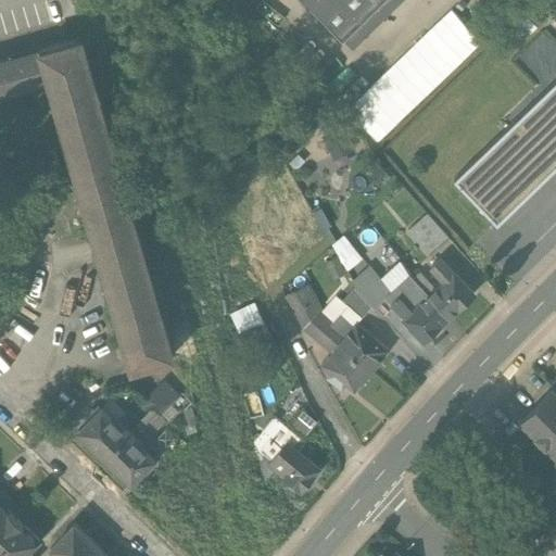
[(302,0),(343,40),(353,49),(402,0),(302,0)]
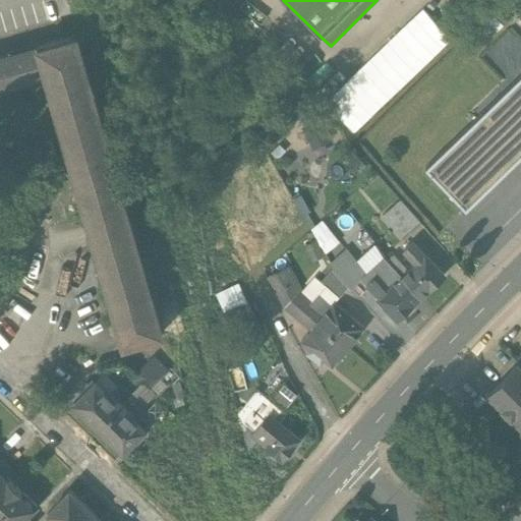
[(45,73),(122,345),(161,334),(76,36),(0,57),(0,96),(20,91),(17,82),(45,73)]
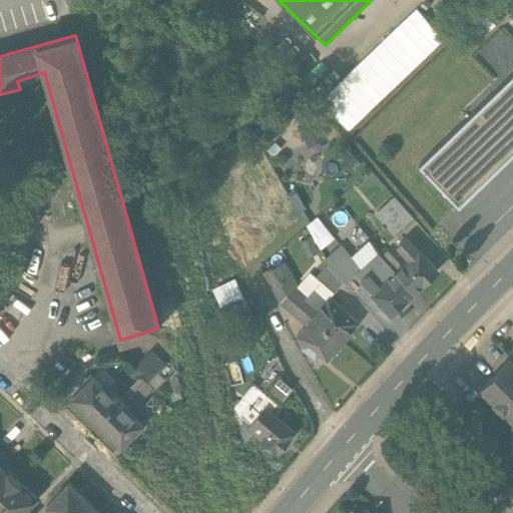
[(349,118),(410,65),(387,39),(326,92),(349,118)]
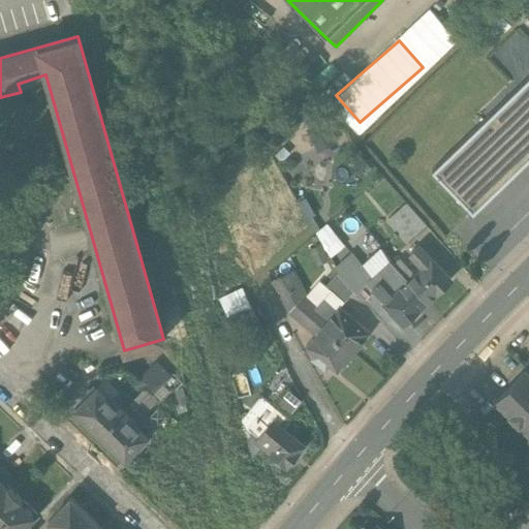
[(528,76),(432,170),(472,213),(528,159),(528,76)]
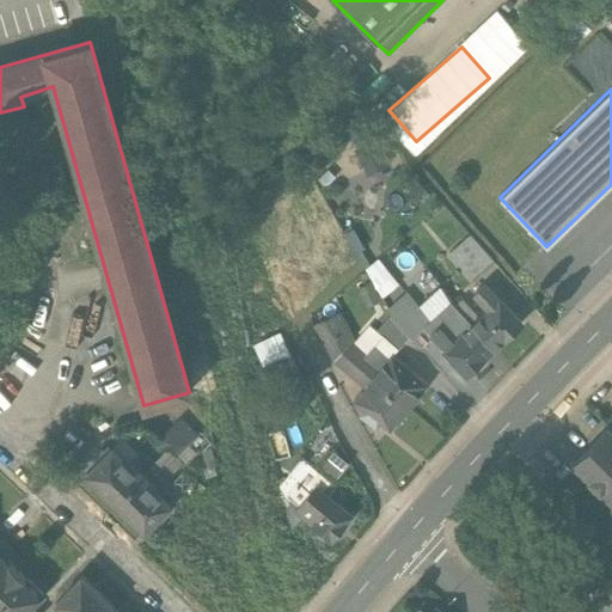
[(495,263),(471,236),(450,254),(473,281),(495,263)]
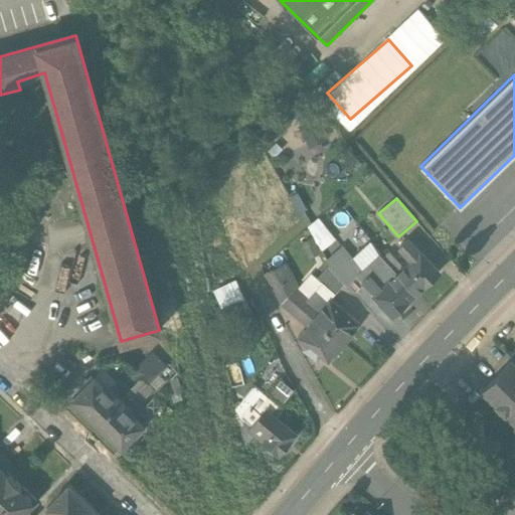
[(356,253),(371,242),(364,233),(350,244),(356,253)]
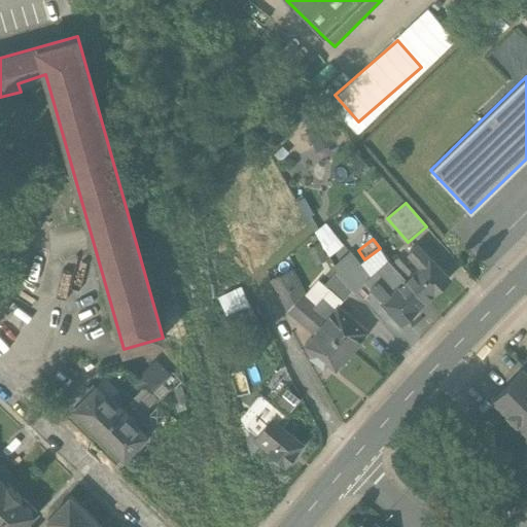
[(449,278),(417,246),(410,252),(423,267),(413,276),(408,282),(426,301),(449,278)]
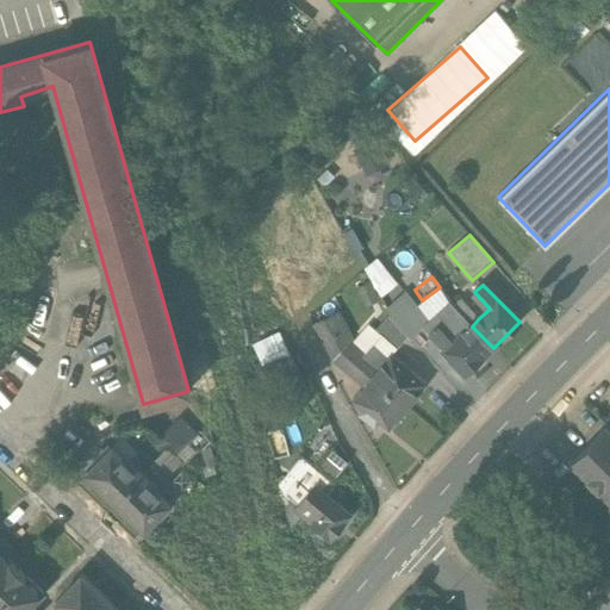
[(478,319),(461,302),(455,306),(472,327),(478,319)]
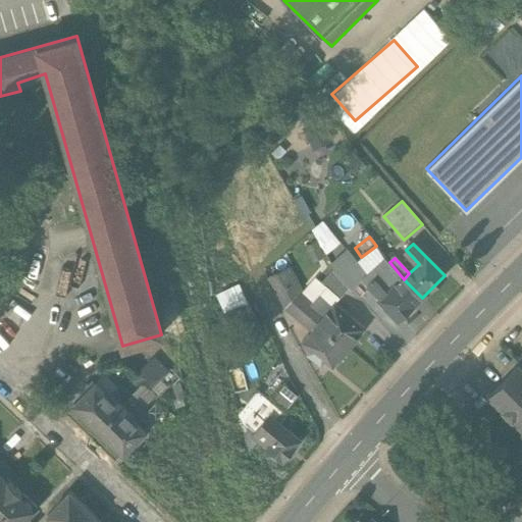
[(389,262),(387,259),(379,266),(398,285),(404,279),(389,262)]
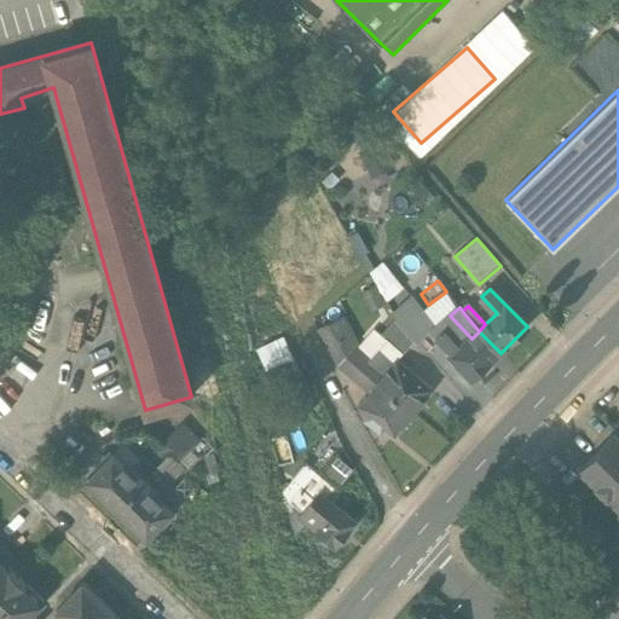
[(429,333),(412,314),(400,327),(405,334),(415,343),(416,346),(429,333)]
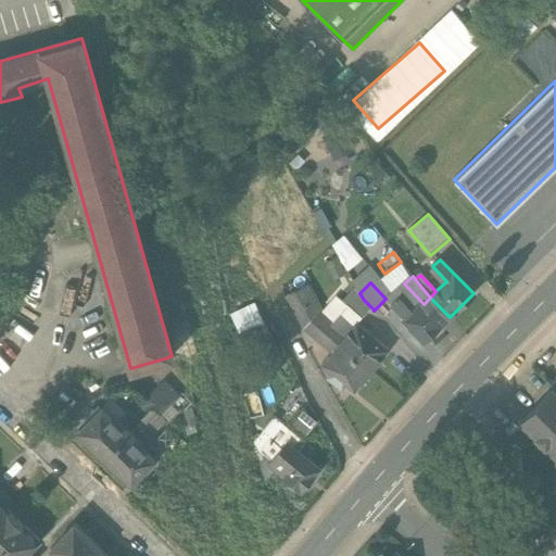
[(364,300),(354,290),(342,303),(361,319),(373,308),(364,300)]
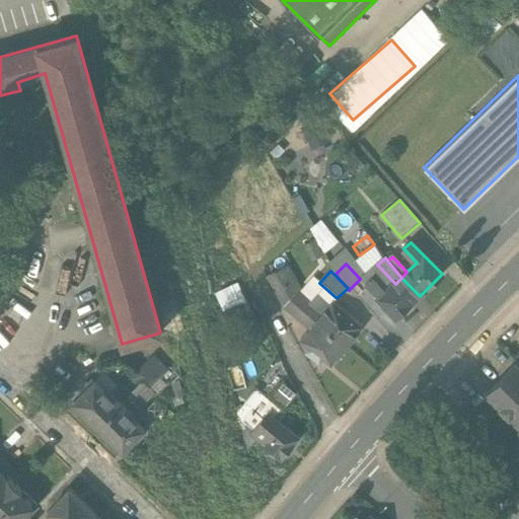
[(293,275),(276,292),(285,307),(299,290),(293,275)]
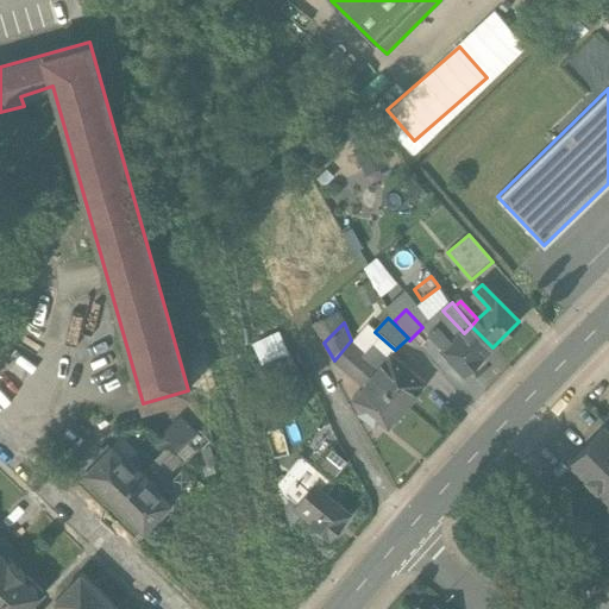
[(464,333),(453,343),(437,326),(429,334),(468,372),(493,347),(471,326),(464,333)]
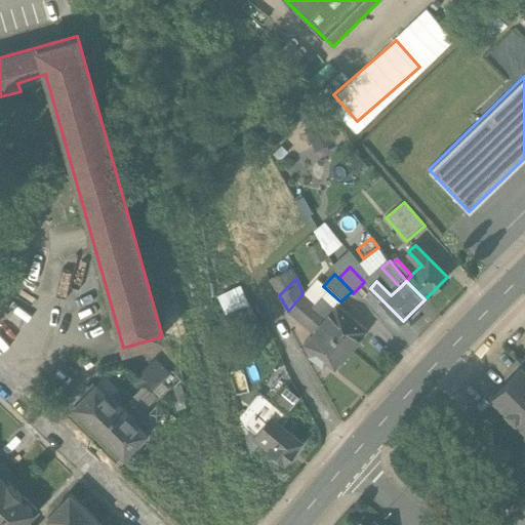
[(321,325),(308,315),(314,307),(316,305),(303,293),(288,311),(315,332),(305,345),(336,369),(352,351),(321,325)]
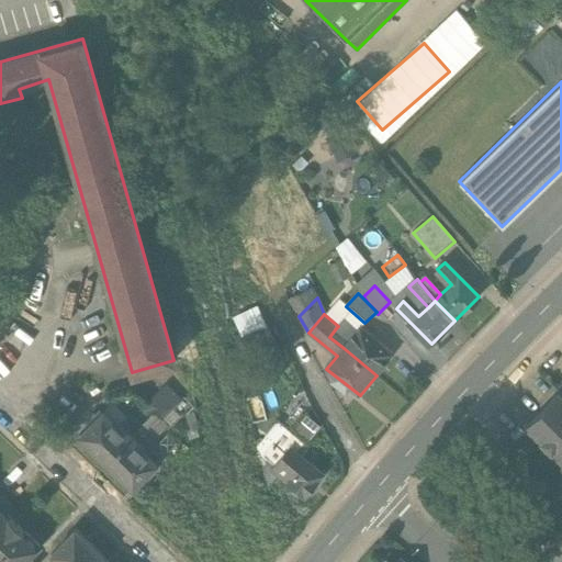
[(393,356),(360,327),(350,339),(344,348),(377,375),(393,356)]
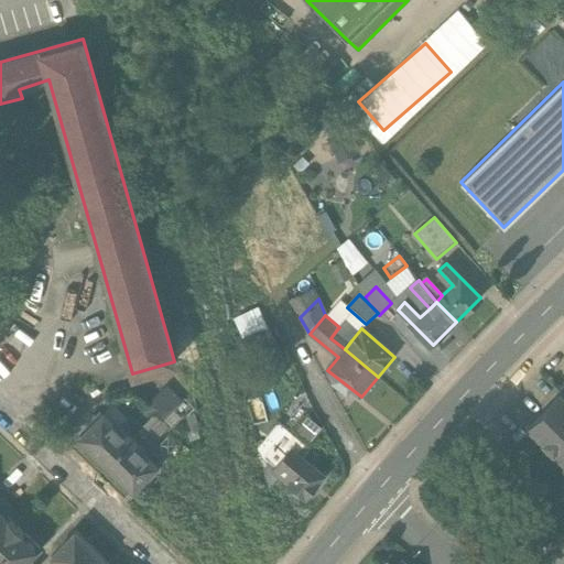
[(345,349),(351,340),(337,329),(331,338),(345,349)]
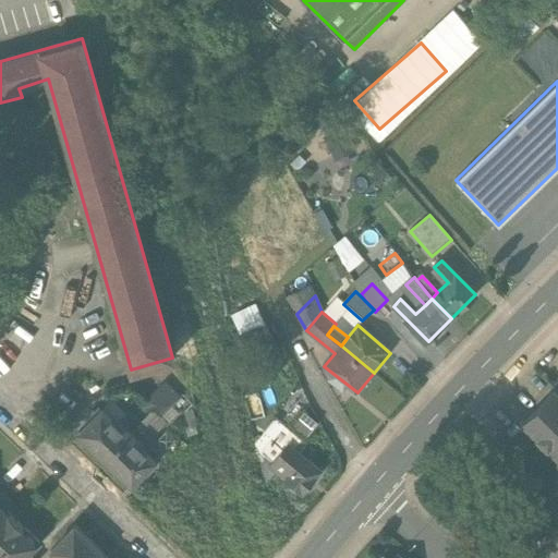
[(168,413),(185,393),(168,379),(152,399),(168,413)]
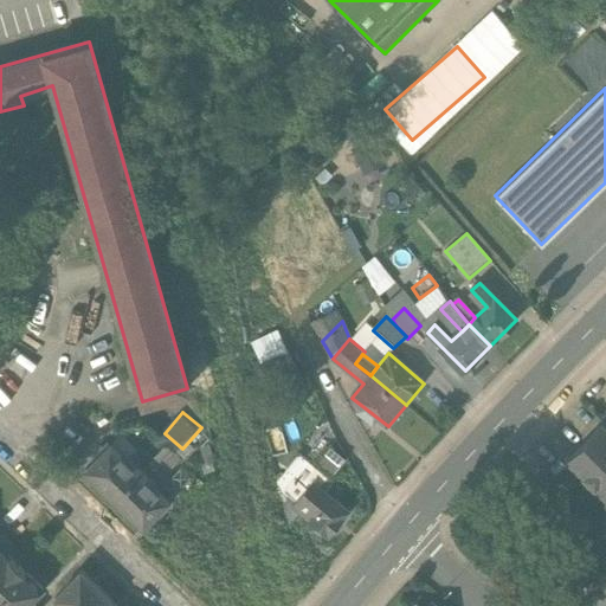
[(605,429),(603,425),(569,459),(605,496),(605,429)]
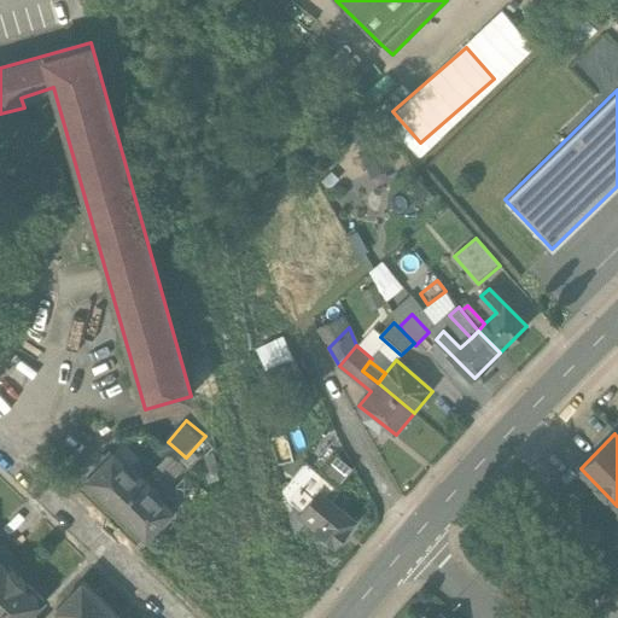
[(128,470),(112,454),(108,460),(103,455),(94,465),(98,468),(87,481),(116,509),(144,481),(130,467),(128,470)]
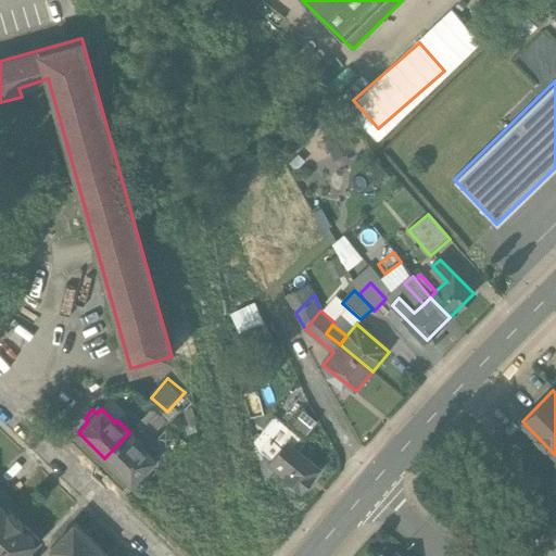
[(272,424),(257,440),(262,450),(268,456),(261,465),(264,481),(274,470),(268,466),(283,447),(279,444),(274,440),(280,432),(272,424)]
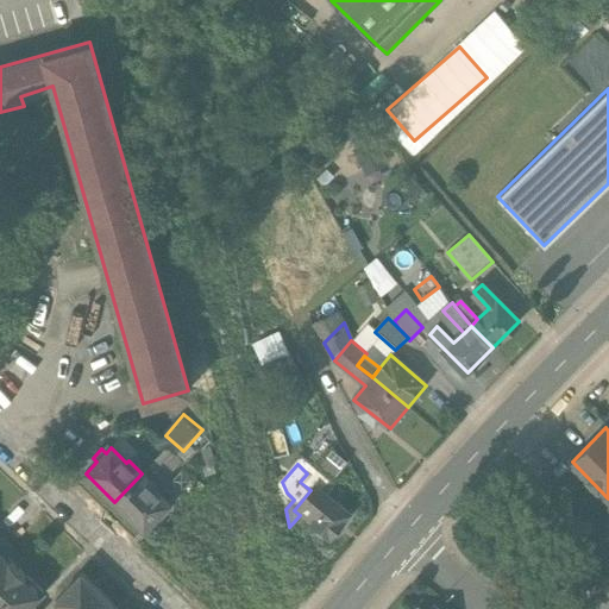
[(350,515),(321,491),(331,481),(319,471),(306,487),(311,490),(294,510),(300,515),(328,540),(350,515)]
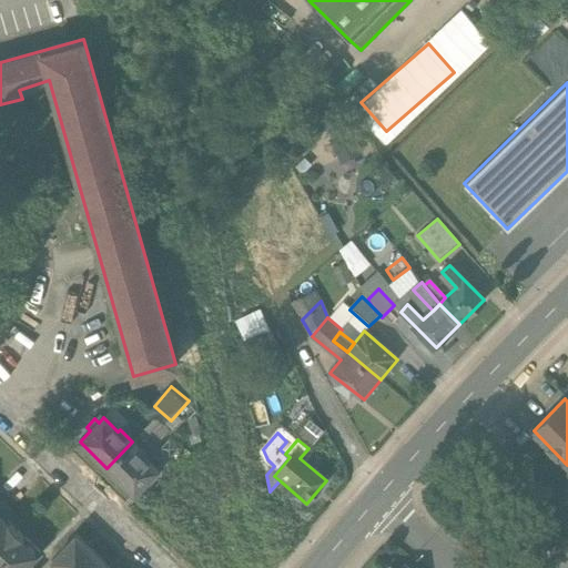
[(132,442),(107,468),(134,495),(158,470),(142,456),(144,454),(132,442)]
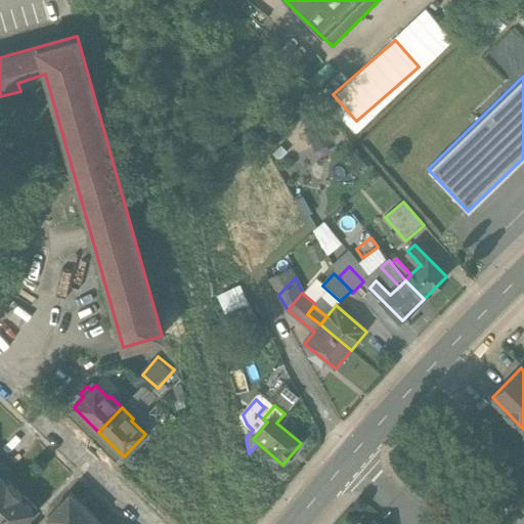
[(25,523),(37,512),(0,476),(0,504),(20,523),(25,523)]
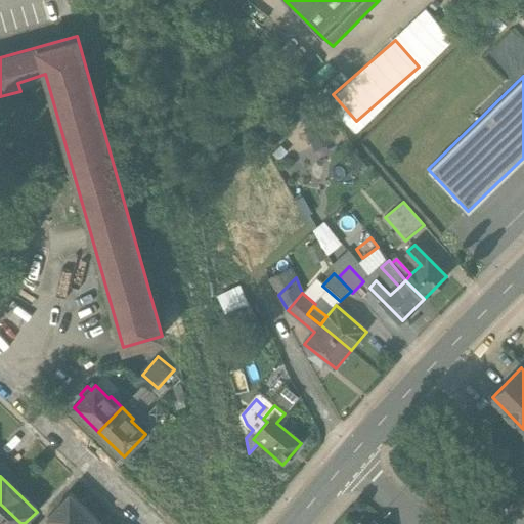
[(46,520),(50,523),(93,523),(94,523),(95,522),(68,496),(46,520)]
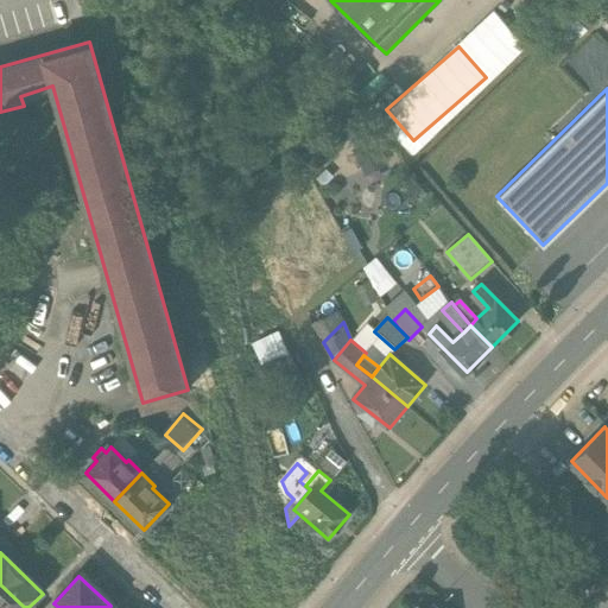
[(24,607),(0,584),(0,607),(24,607)]
